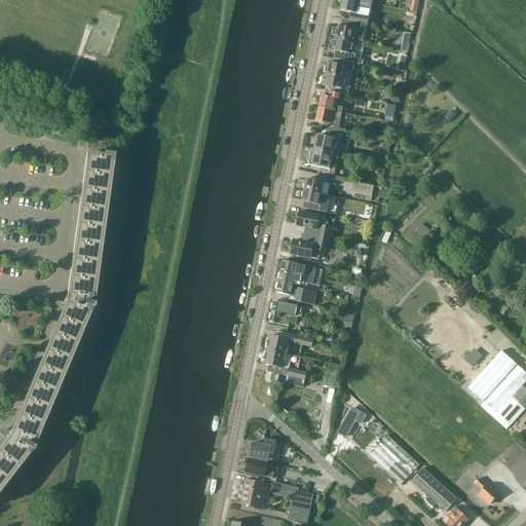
[(364,1),(358,0),(342,0),(340,9),(353,12),(354,5),(363,7),(364,1)]
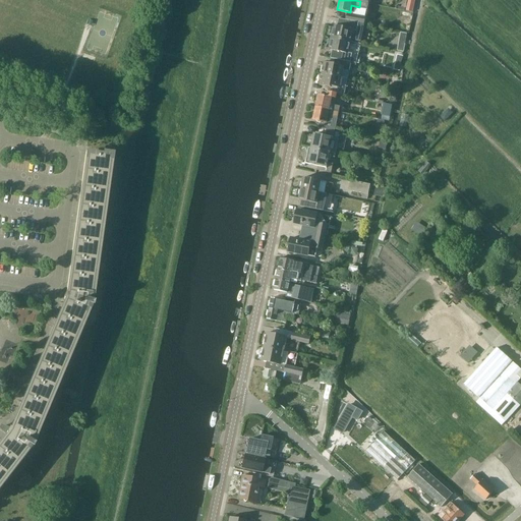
[(407,0),(406,10),(413,12),(415,0),(407,0)]
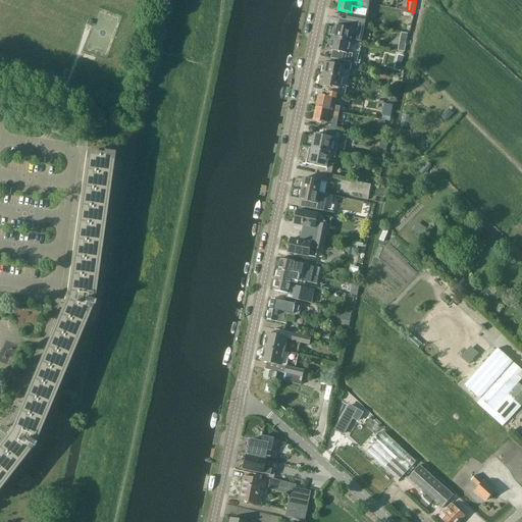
[(347,20),(340,18),(340,19),(343,20),(342,28),(335,27),(334,31),(333,31),(331,38),(351,42),(354,31),(358,32),(360,23),(361,23),(361,22),(366,23),(367,17),(362,16),(362,17),(348,14),(347,20)]
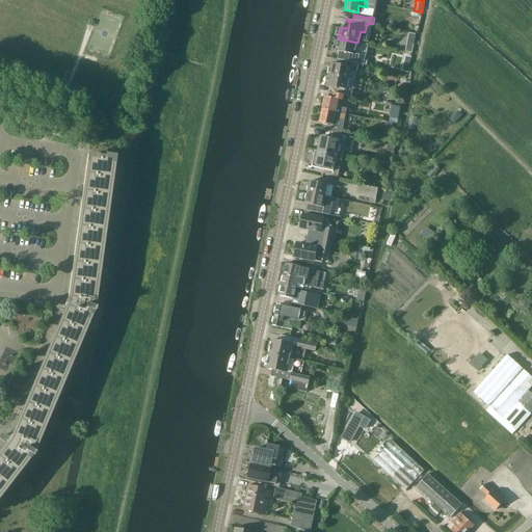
[(405,52),(413,53),(416,34),(408,33),(405,52)]
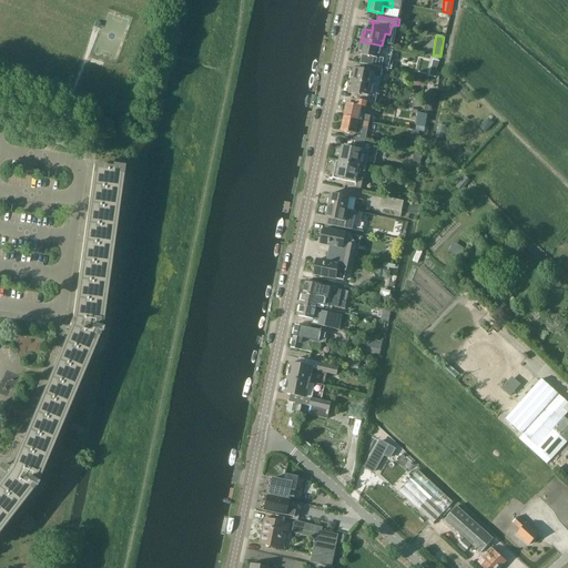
[(382,46),(361,41),(359,49),(361,50),(359,54),(366,56),(364,63),(361,63),(367,66),(366,67),(375,68),(375,67),(383,69),(384,59),(379,58),(382,46)]
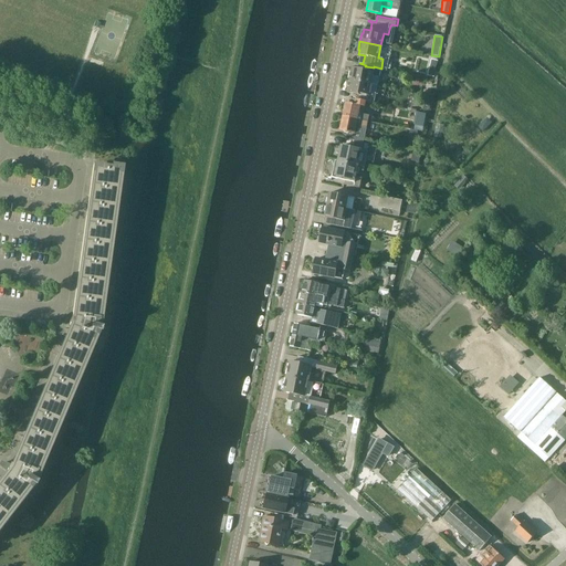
[(350,69),(348,81),(378,86),(380,79),(379,79),(381,70),(374,67),(365,66),(364,72),(350,69)]
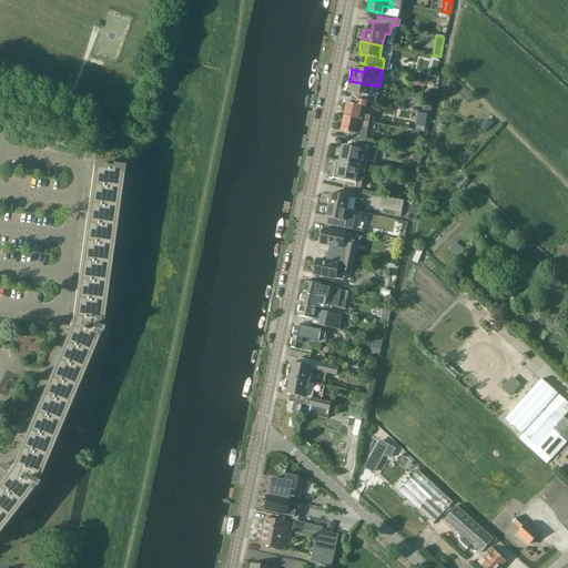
[(379,87),(350,81),(347,92),(358,94),(357,100),(367,102),(368,102),(375,103),(377,94),(378,94),(379,87)]
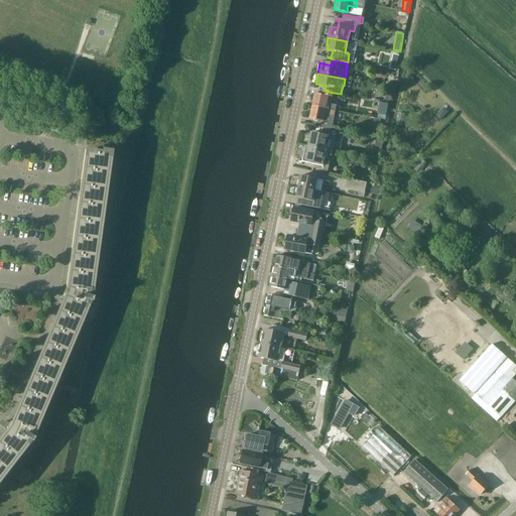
[(334,93),(325,91),(324,91),(323,95),(315,94),(312,107),(336,111),(337,106),(332,105),(334,93)]
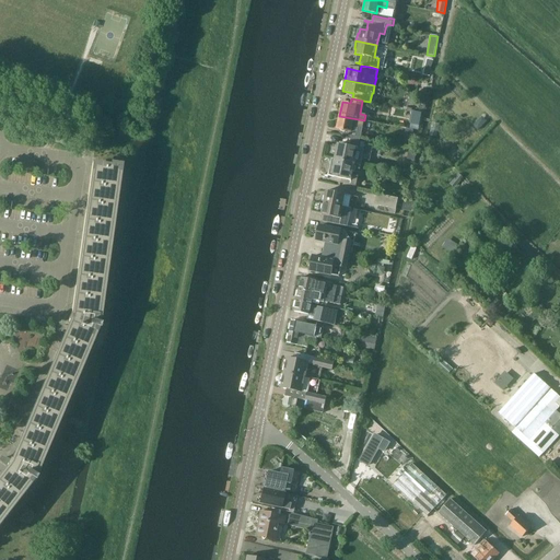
[(422,113),(413,112),(410,128),(419,130),(422,113)]
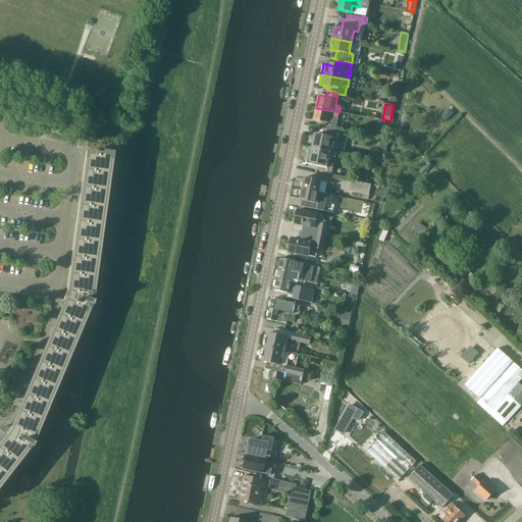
[(335,128),(340,112),(316,108),(314,120),(318,121),(318,125),(335,128)]
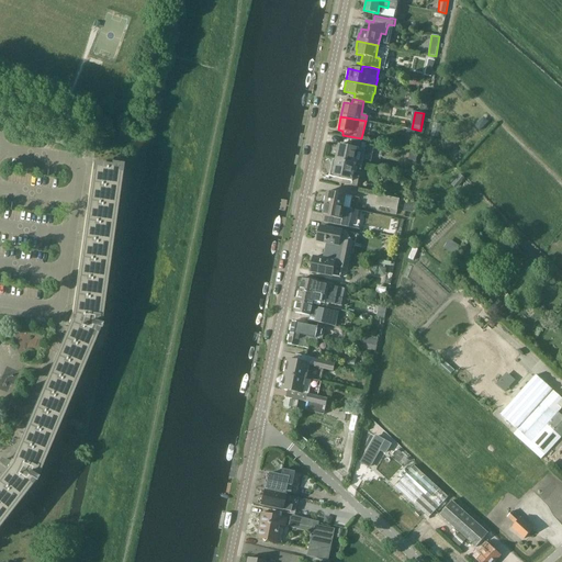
[(338,146),(335,160),(355,165),(358,153),(363,154),(366,144),(352,142),(350,148),(338,146)]
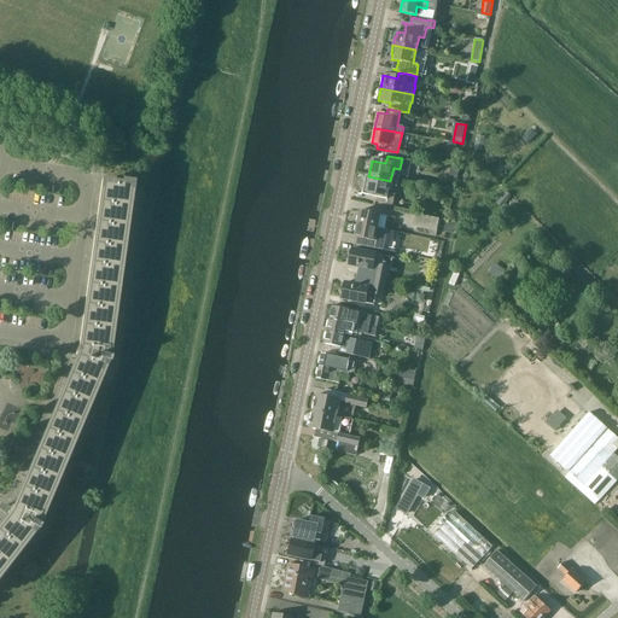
[(390,181),(368,176),(365,193),(378,196),(377,204),(391,207),(395,194),(388,193),(390,181)]
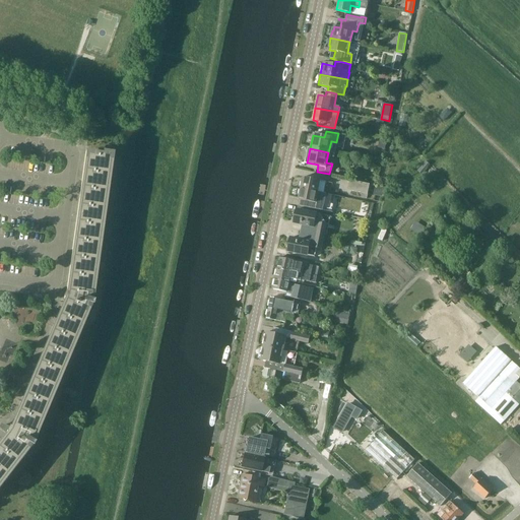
[(0,429),(6,434),(0,442),(0,486),(31,447),(33,447),(35,444),(34,443),(90,307),(92,307),(93,302),(91,302),(112,159),(84,155),(66,293),(58,291),(56,297),(64,300),(10,428),(2,425),(0,428),(0,429)]
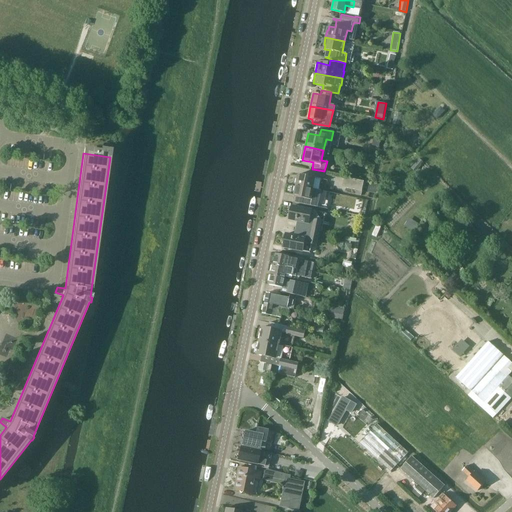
[(295,179),(294,183),(296,184),(296,185),(314,189),(317,178),(298,174),(298,178),(295,179)]
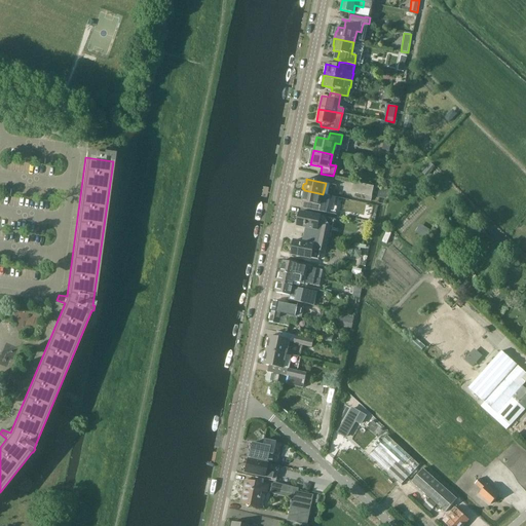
[(373,196),(375,186),(354,182),(352,192),(373,196)]
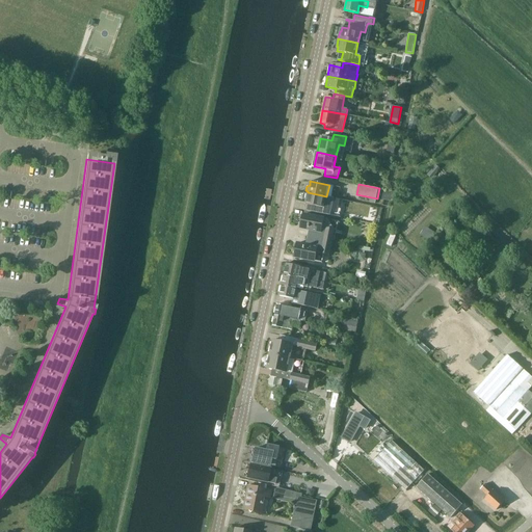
[(306,194),(304,198),(307,200),(306,204),(319,207),(318,213),(329,215),(339,217),(343,201),(326,196),(308,192),(308,193),(306,194)]
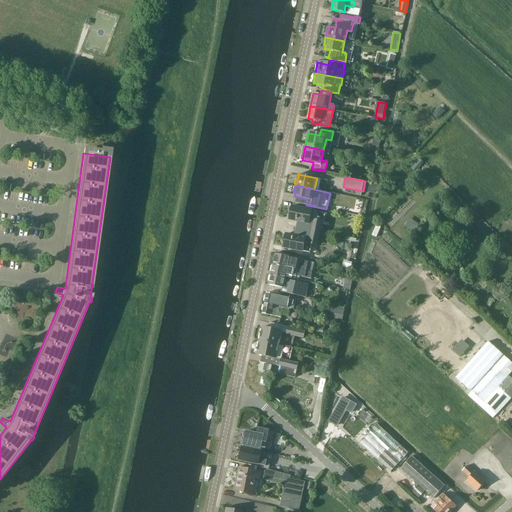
[(291,208),(289,220),(301,222),(300,228),(321,232),(321,231),(322,231),(326,213),(292,206),(291,208)]
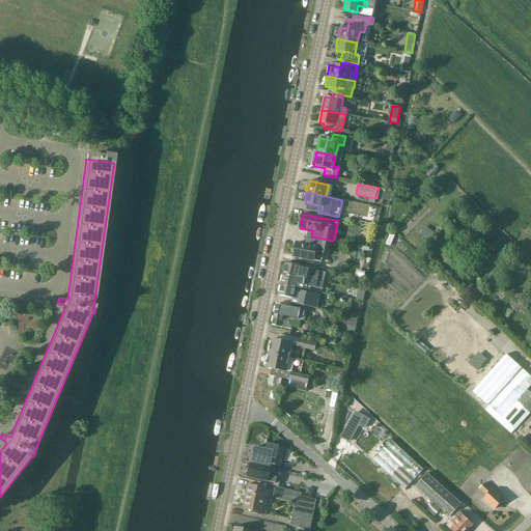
[(297,244),(294,258),(320,264),(323,256),(328,257),(328,255),(330,255),(333,241),(311,236),(310,240),(309,247),(297,244)]
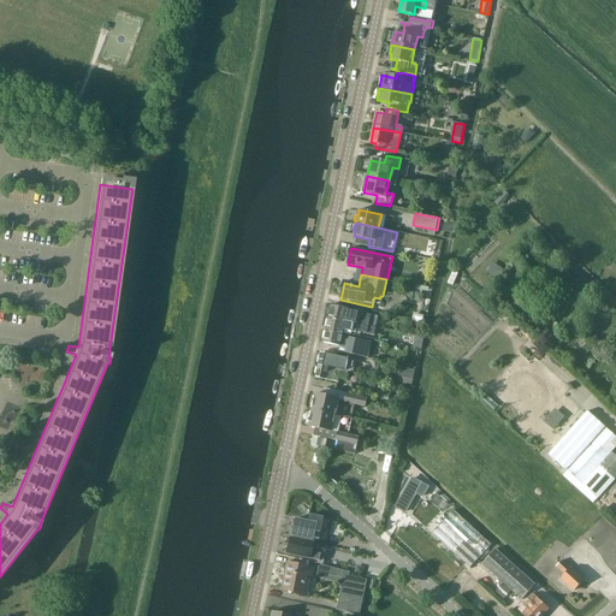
[(332,306),(329,318),(375,327),(378,315),(360,312),(360,313),(347,309),(348,309),(332,306)]
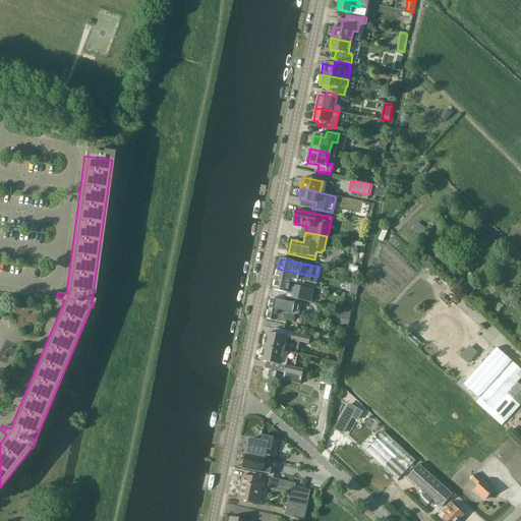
[(317,277),(278,269),(276,279),(289,282),(290,279),(301,281),(301,280),(316,283),(317,277)]
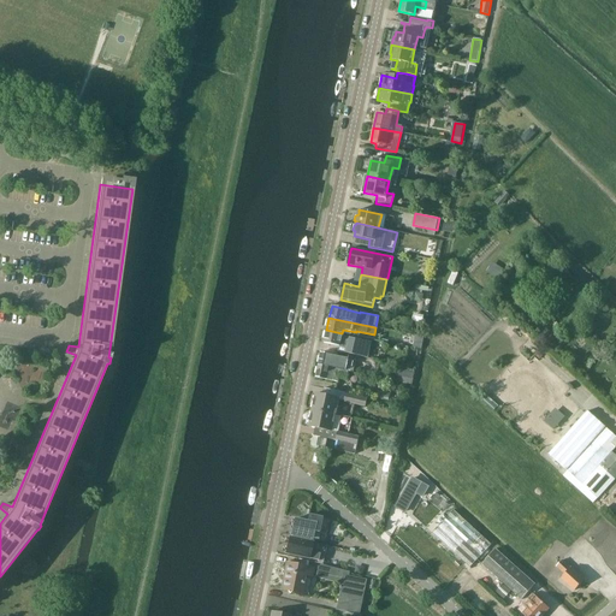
[(342,333),(326,330),(324,343),(341,345),(338,353),(347,354),(367,360),(371,342),(343,336),(343,337),(341,337),(342,333)]
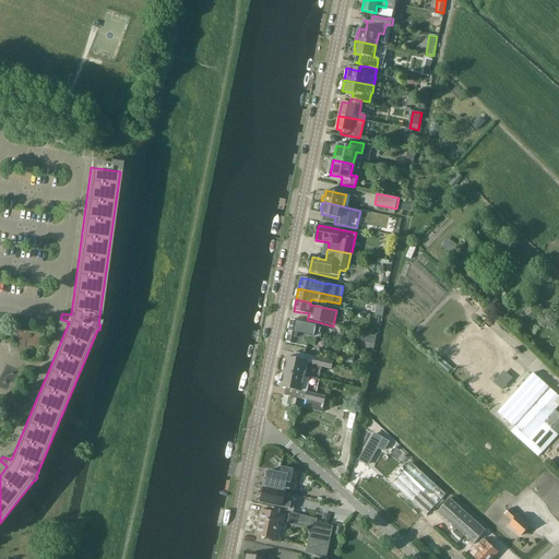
[(290,321),(288,332),(316,339),(318,331),(309,330),(310,325),(290,321)]
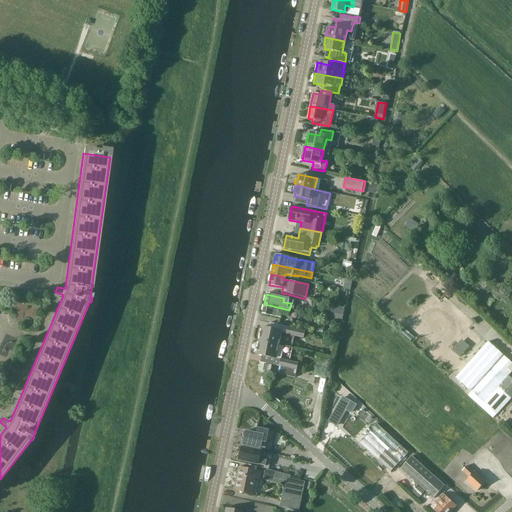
[(289,310),(264,304),(262,314),(280,318),(281,314),(288,316),(289,310)]
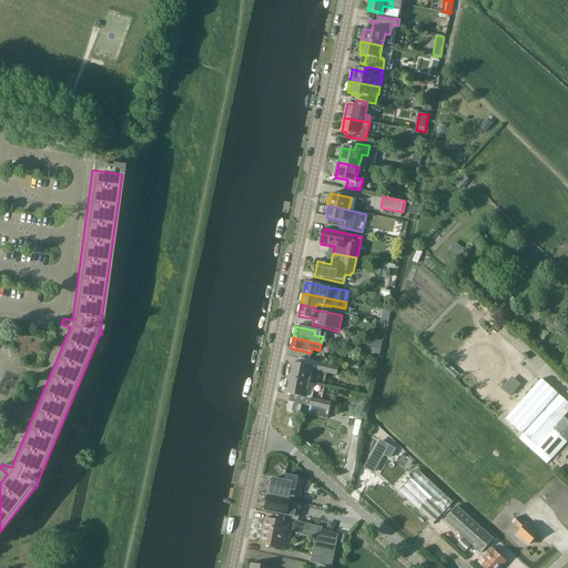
[(366,350),(381,353),(383,342),(368,338),(366,350)]
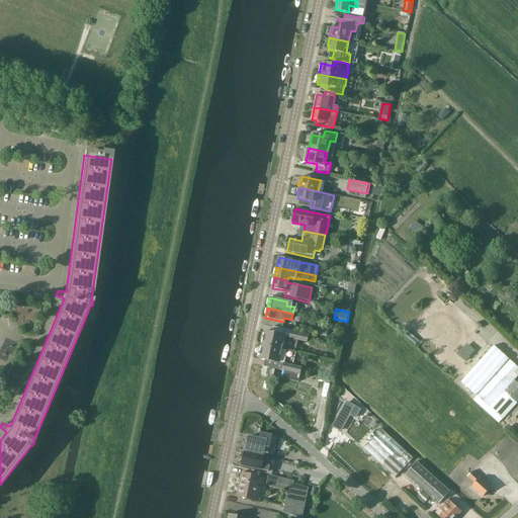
[(265,333),(262,346),(294,353),(297,339),(309,342),(310,337),(291,333),(290,338),(265,333)]
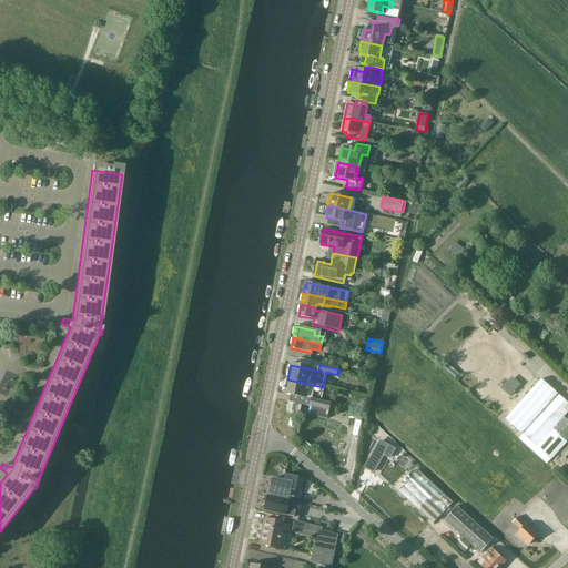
[(511,394),(521,383),(514,375),(503,386),(511,394)]
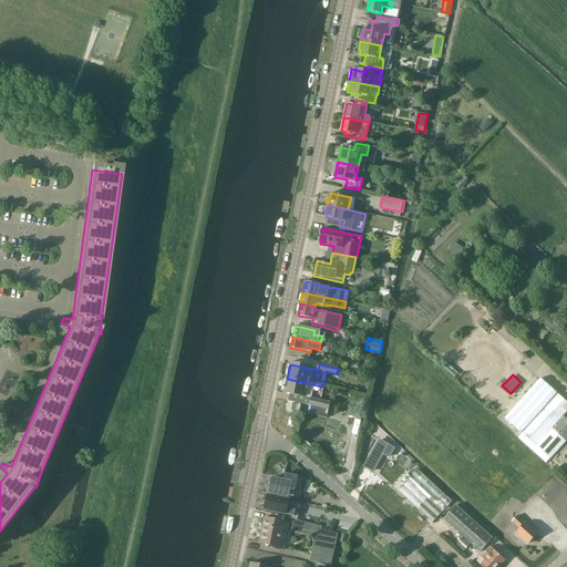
[(322,387),(287,379),(285,393),(311,399),(310,404),(330,409),(332,402),(319,399),(322,387)]
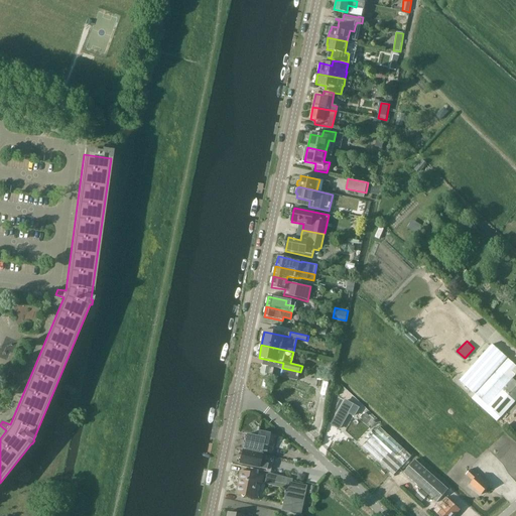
[(515,375),(515,365),(493,345),(461,381),(501,417),(515,401),(515,400),(515,380),(513,378),(515,375)]
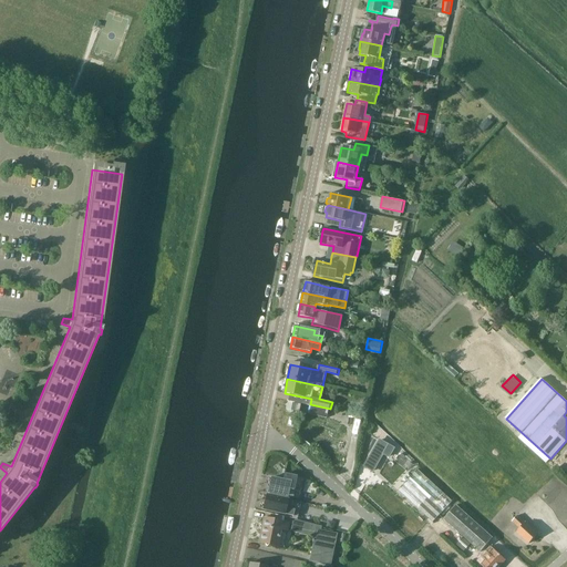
[(301,405),(294,403),(291,411),(300,413),(301,405)]
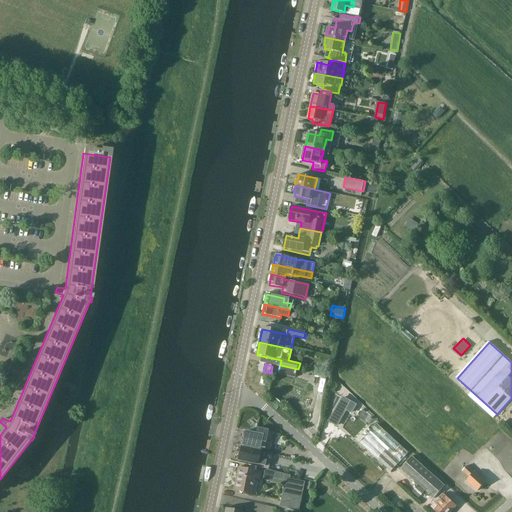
[(296,377),(293,382),(304,387),(306,382),(296,377)]
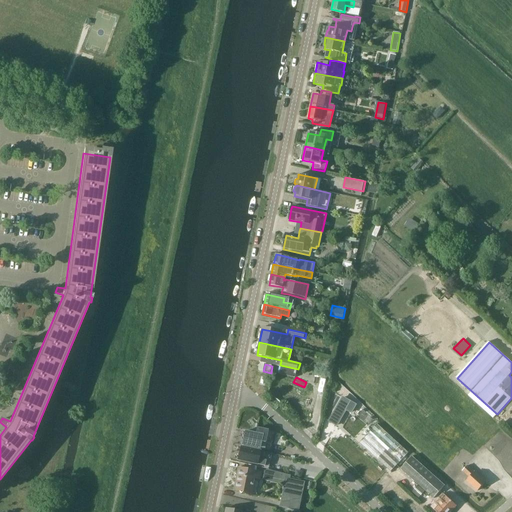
[(352,413),(356,405),(343,398),(330,421),(337,426),(346,410),(352,413)]
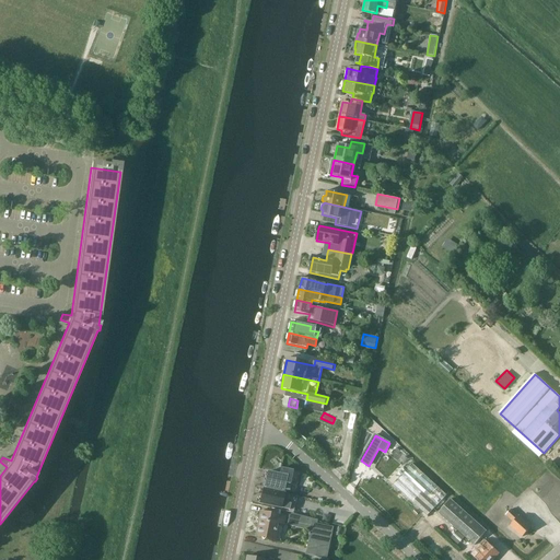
[(428,516),(447,494),(412,464),(393,485),(428,516)]
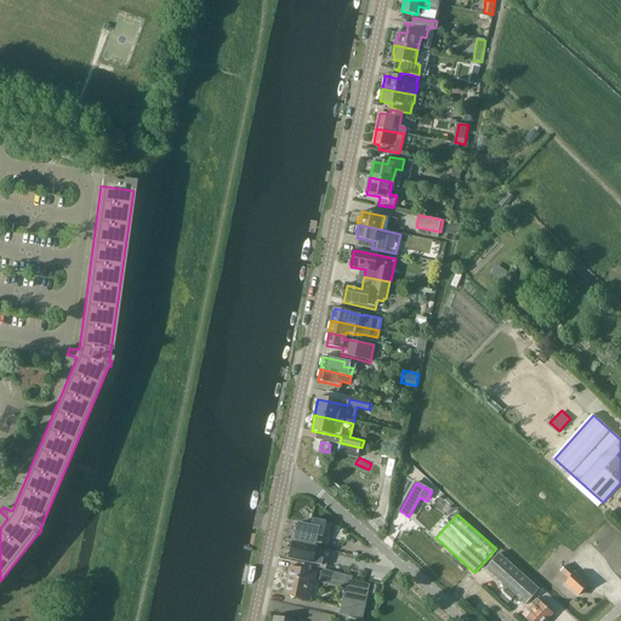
[(296,524),(292,540),(326,547),(331,525),(311,520),(309,528),(296,524)]
